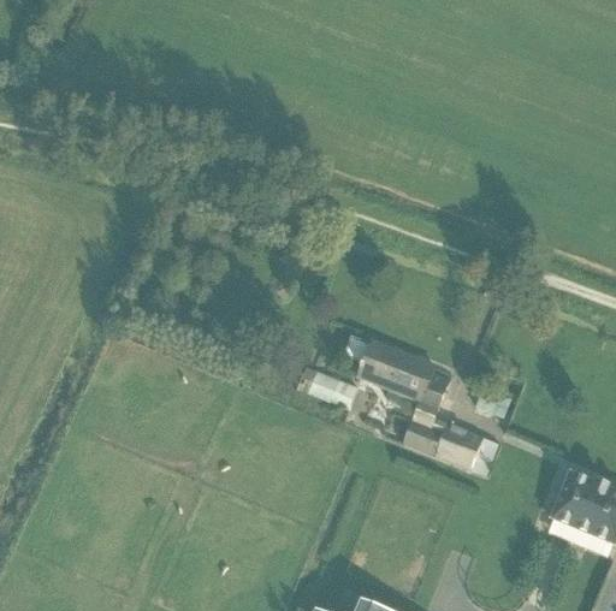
[(359,377),(420,401),(438,408),(449,379),(432,372),(434,365),(373,340),(359,377)]
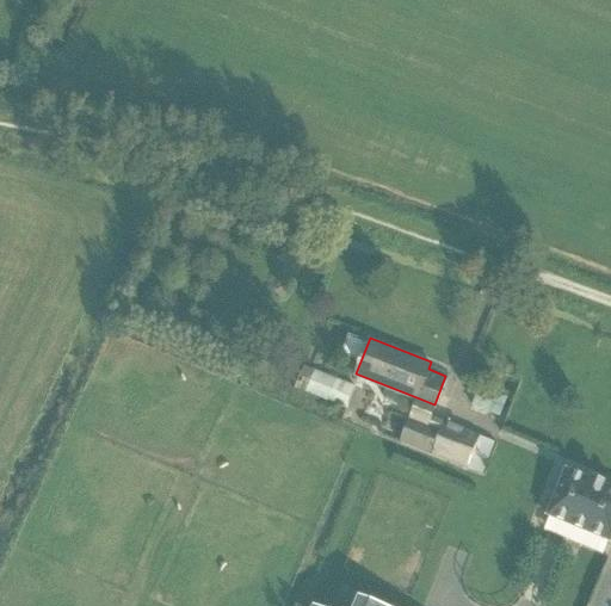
[(351,382),(303,364),(295,385),(343,404),(351,382)]
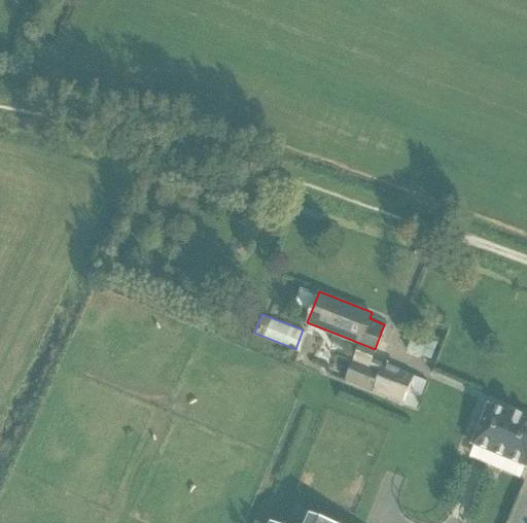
[(353,343),(349,354),(367,361),(373,349),(353,343)]
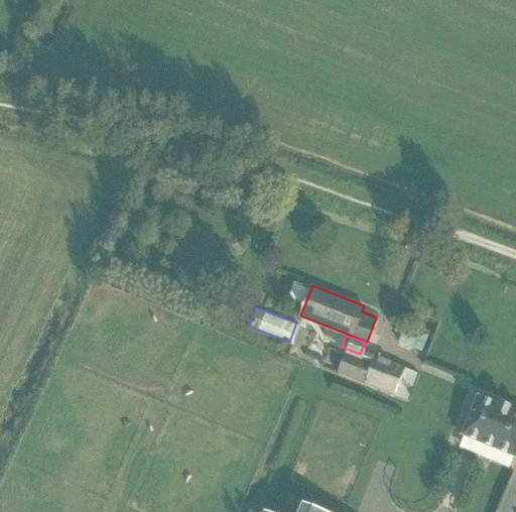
[(361,358),(345,352),(337,371),(393,393),(406,398),(416,372),(364,351),(361,358)]
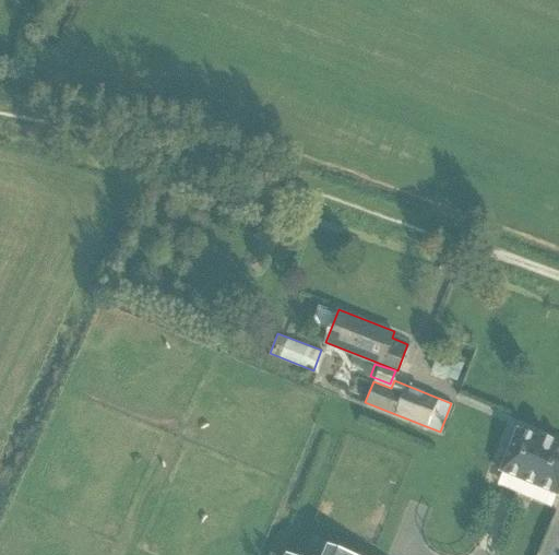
[(558,491),(558,444),(518,427),(495,482),(558,508),(558,505),(558,493),(558,494),(558,491)]
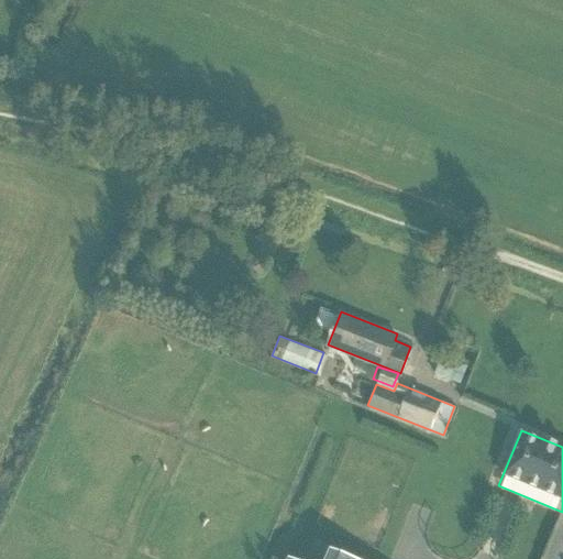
[(357,558),(330,547),(324,558),(299,558),(288,555),(286,558),(357,558)]
